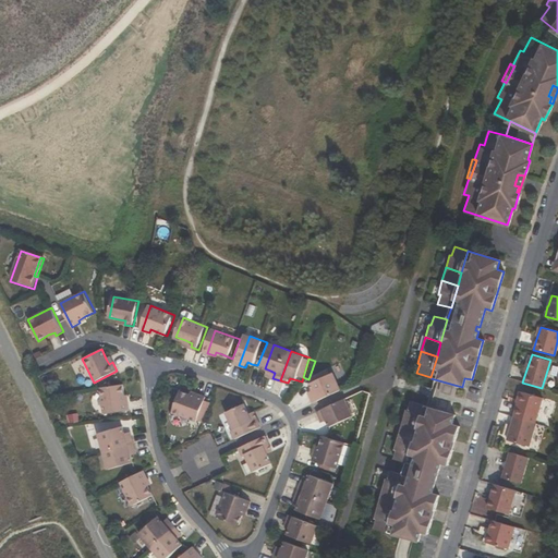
[(315,377),(317,381),(335,374),(331,368),(315,377)]
